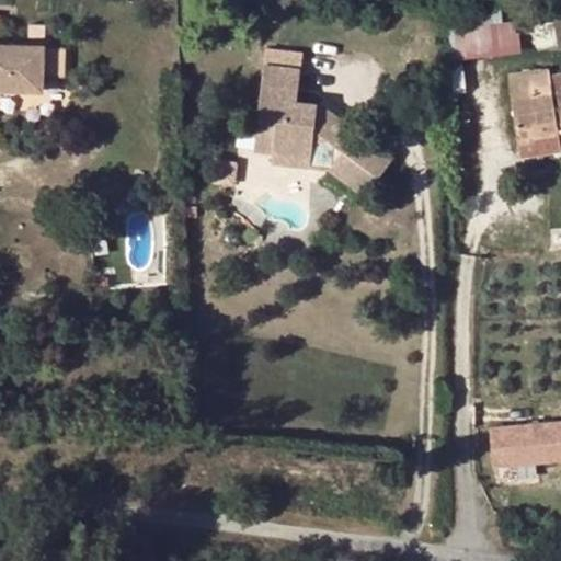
[(521,13),(453,18),(456,56),(523,53),(521,13)]
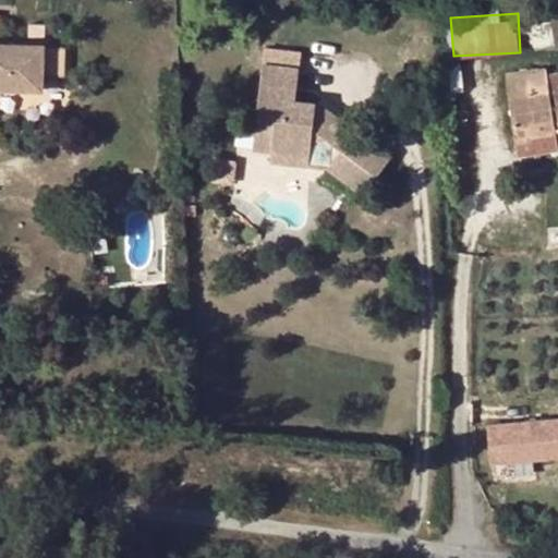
[(0,87),(43,89),(44,45),(0,44),(0,87)]
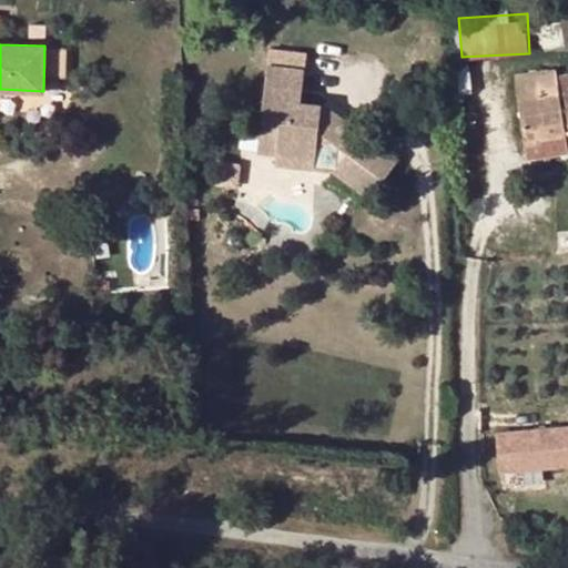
[(348,137),(333,125),(321,121),(322,103),(302,100),(305,68),(269,63),(262,114),(281,115),(277,145),(316,150),(337,141),(350,151),(336,170),(372,196),(397,162),(355,128),(348,137)]
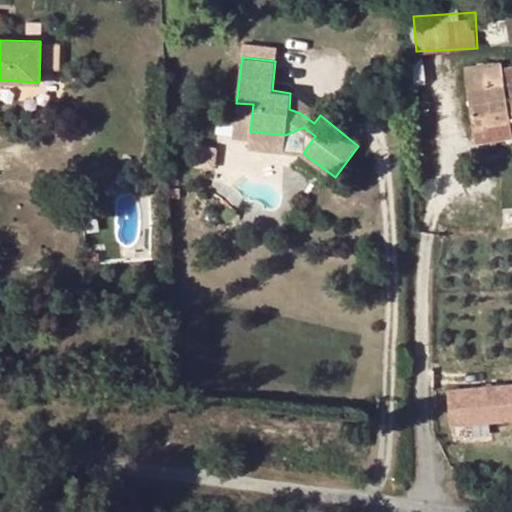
[(511,72),(503,73),(502,68),(465,73),(468,93),(473,129),(510,122),(511,131),(511,72)]
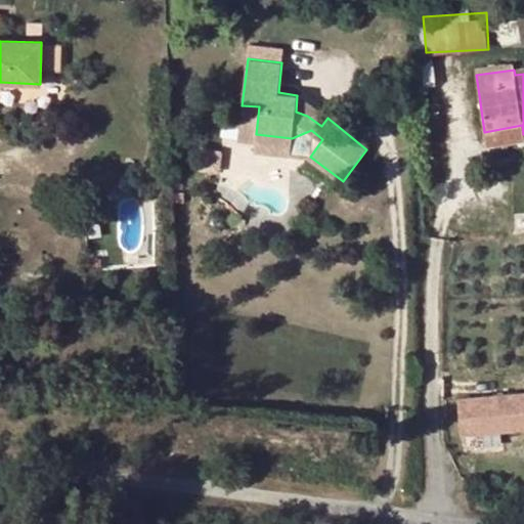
[(328,118),(318,111),(322,106),(294,80),(297,95),(296,112),(307,116),(321,126),(328,118)]
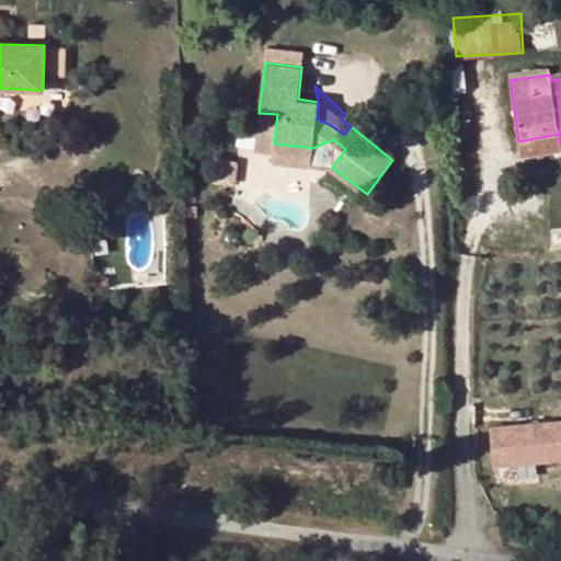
[(310,168),(312,148),(274,144),(277,114),(259,113),(255,151),(273,152),(272,164),(310,168)]
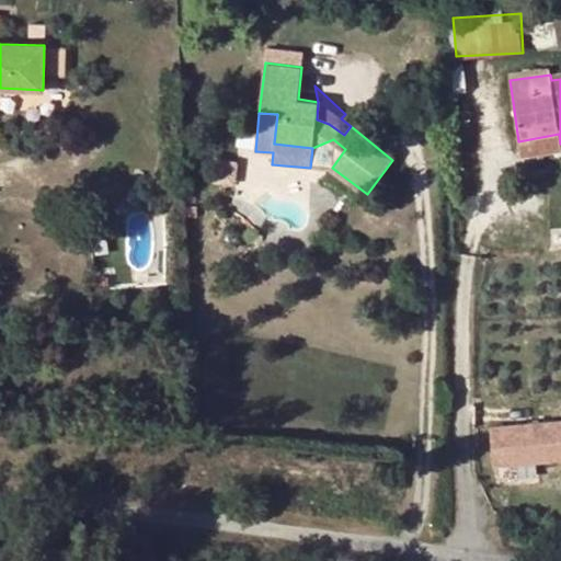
[(560,155),(560,144),(559,134),(518,141),(523,162),(560,155)]
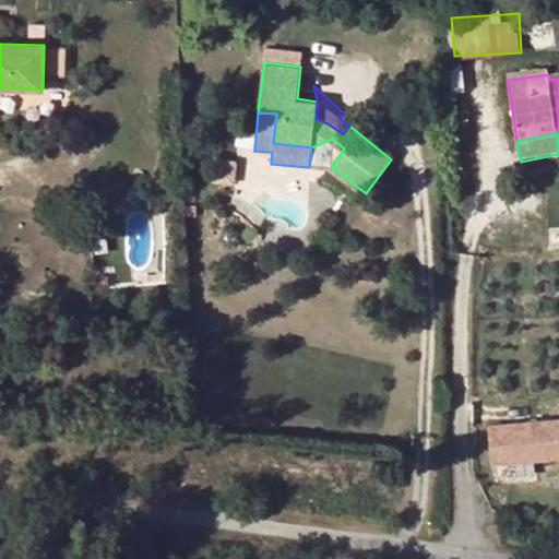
[(495,463),(558,458),(558,415),(491,419),(495,463)]
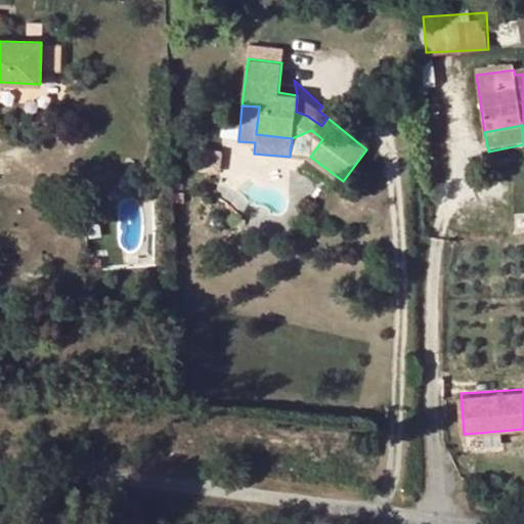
All buildings are outlined.
